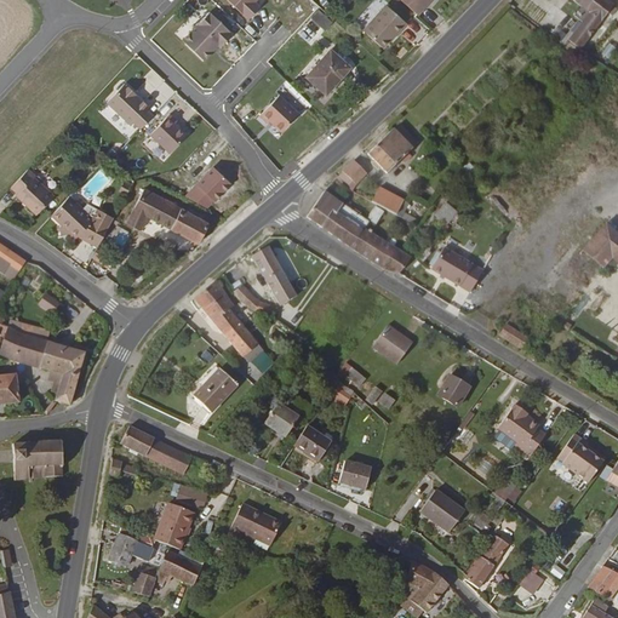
[(230,0),(251,18),(262,5),(257,0),(230,0)]
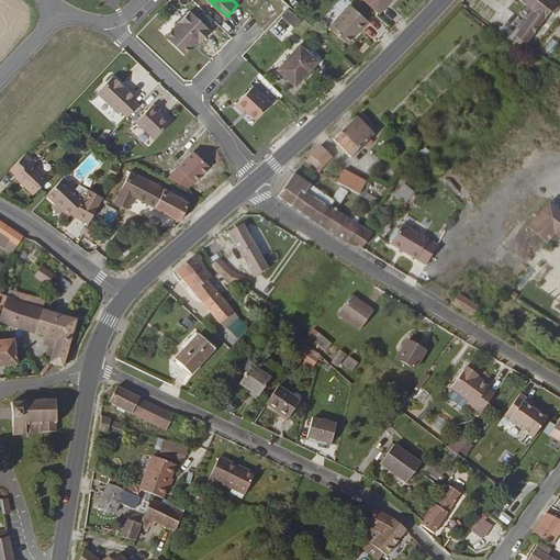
[(369,0),(383,12),(393,0),(369,0)]
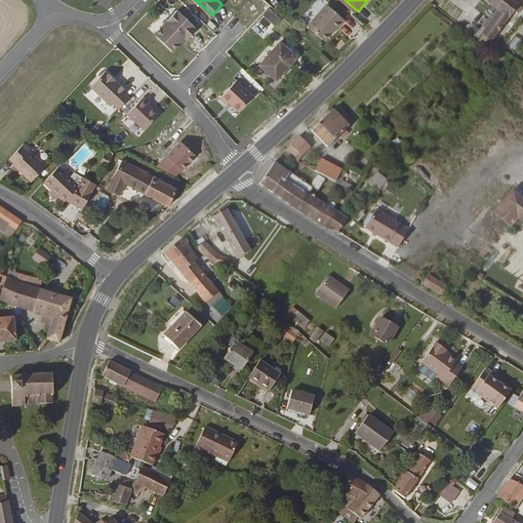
[(507,0),(499,9),(481,33),(490,39),(514,8),(518,3),(514,0),(507,0)]
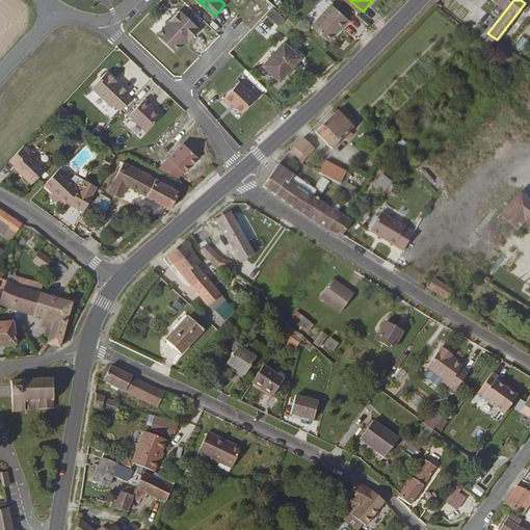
[(494,0),(506,9),(513,0),(494,0)]
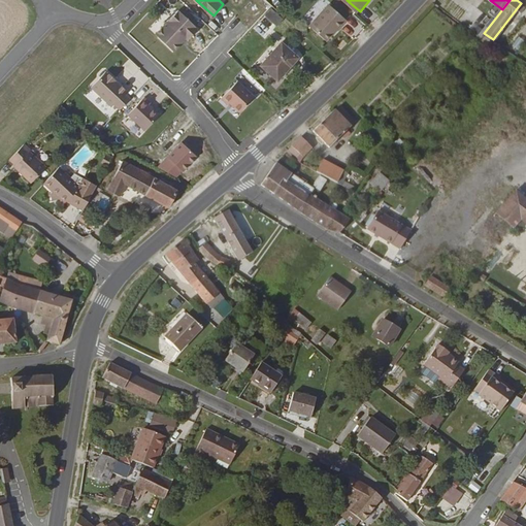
[(282,14),(268,3),(262,10),(275,22),(282,14)]
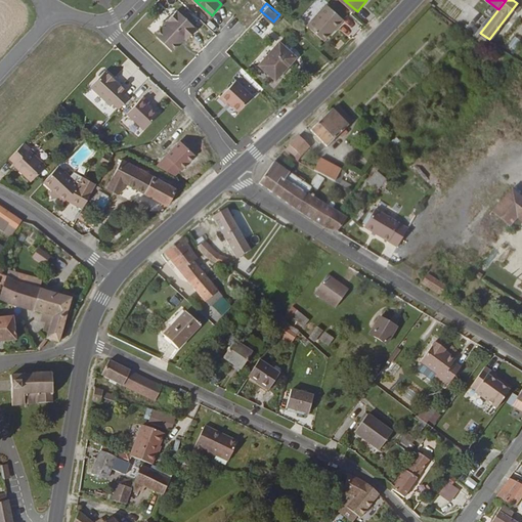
[(336,31),(337,31),(348,19),(331,3),(310,25),(328,40),(336,31)]
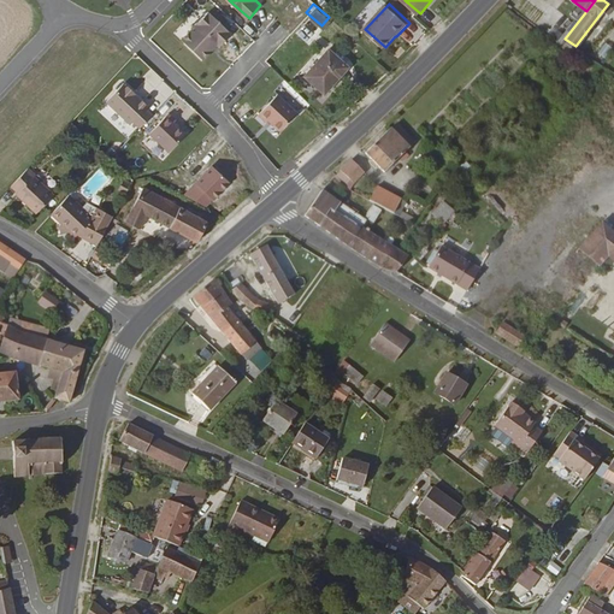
[(229,30),(206,10),(179,39),(201,58),(214,42),(217,45),(229,30)]
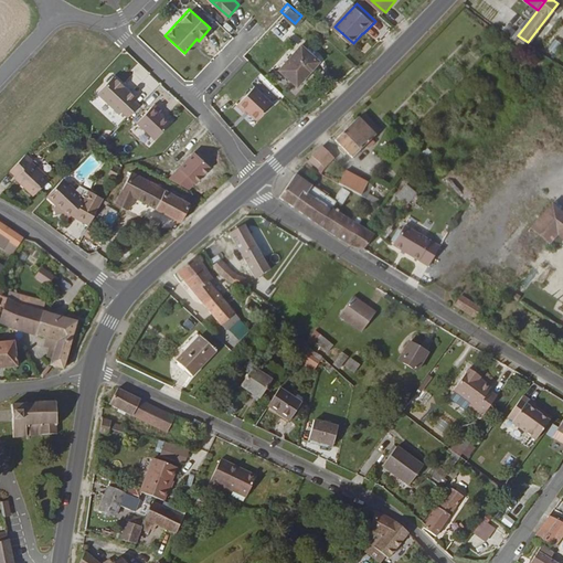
[(256,39),(267,29),(259,20),(250,30),(256,39)]
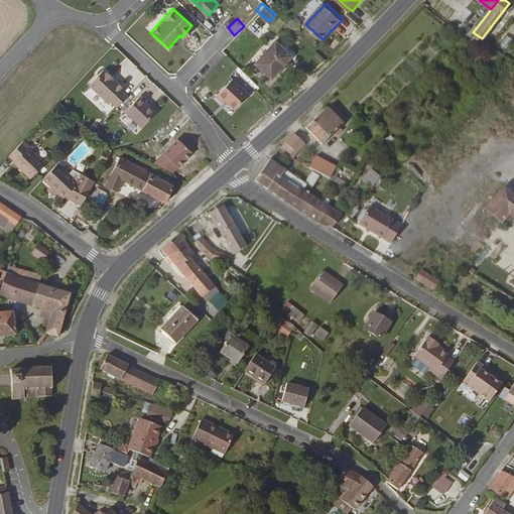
[(277,75),(292,58),(276,44),(261,61),(277,75)]
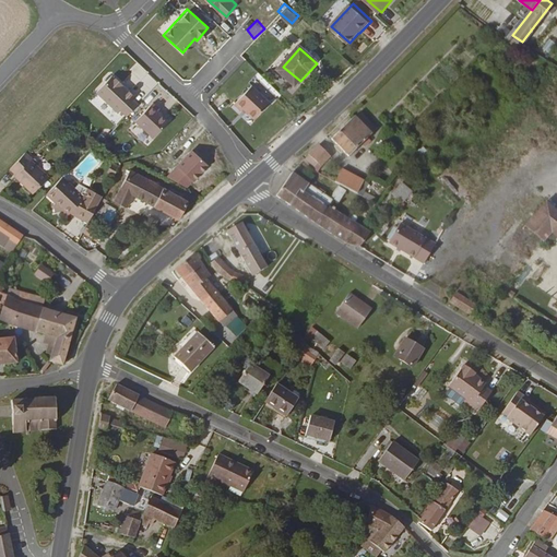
[(95,92),(125,118),(138,104),(131,97),(133,95),(110,74),(95,92)]
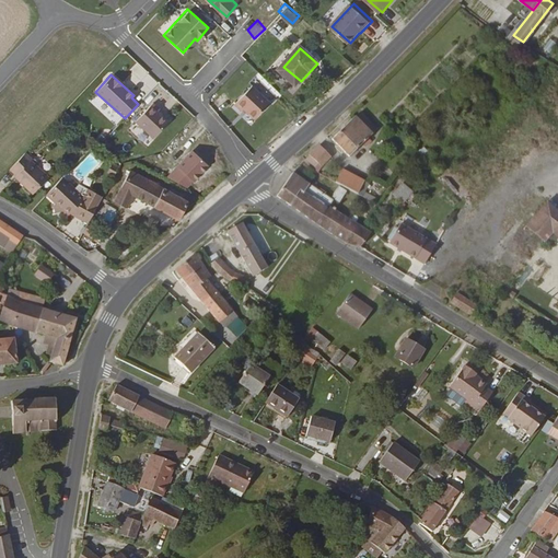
[(268,102),(251,85),(233,105),(240,111),(241,108),(253,119),(268,102)]
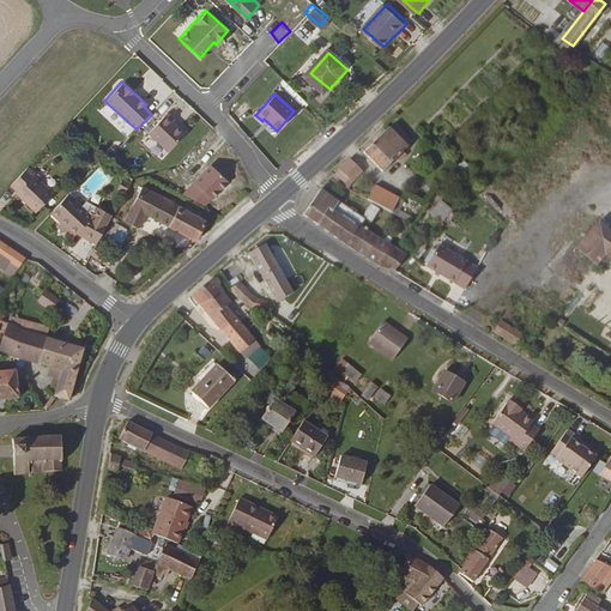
[(242,116),(254,107),(249,100),(237,109),(242,116)]
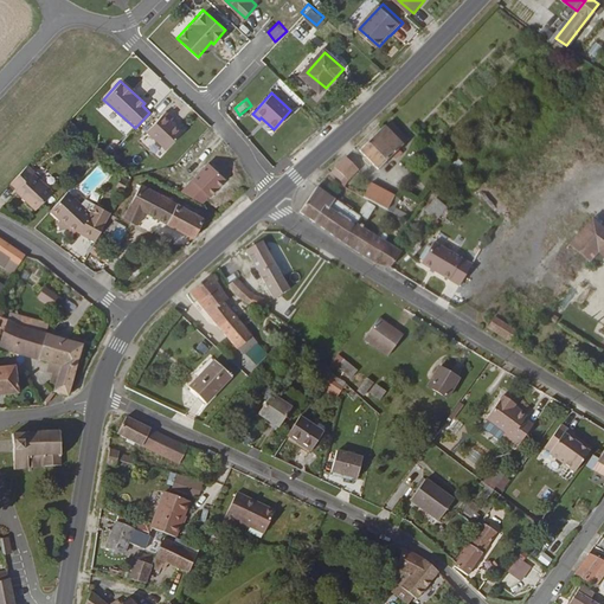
[(146,130),(166,148),(182,129),(171,119),(173,116),(165,110),(146,130)]
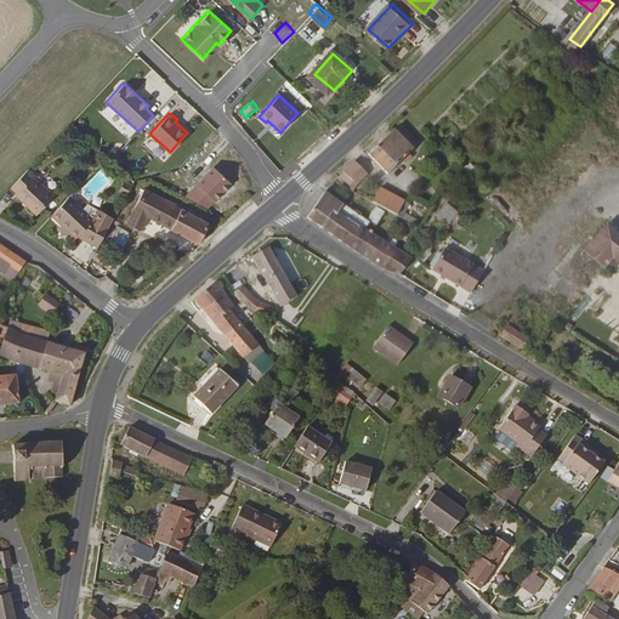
[(418,137),(402,124),(401,125),(416,140),(418,137)]
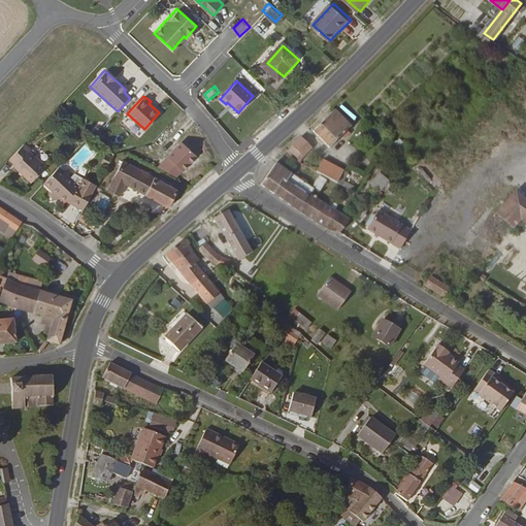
[(344,127),(354,119),(340,106),(336,110),(332,106),(313,126),(329,142),(338,132),(344,127)]
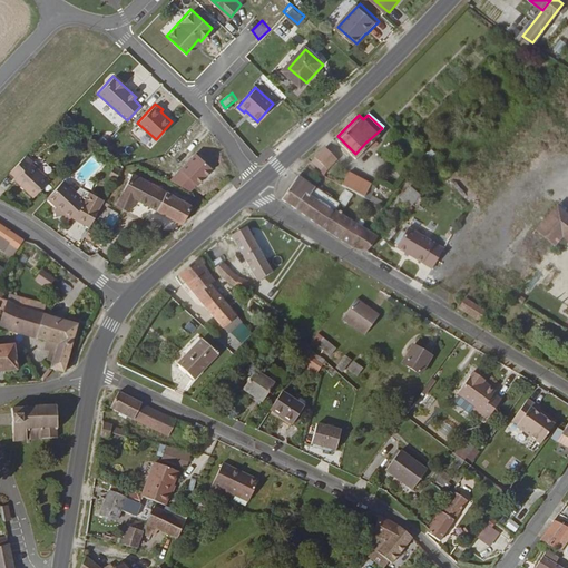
[(370,147),(375,140),(372,137),(365,143),(370,147)]
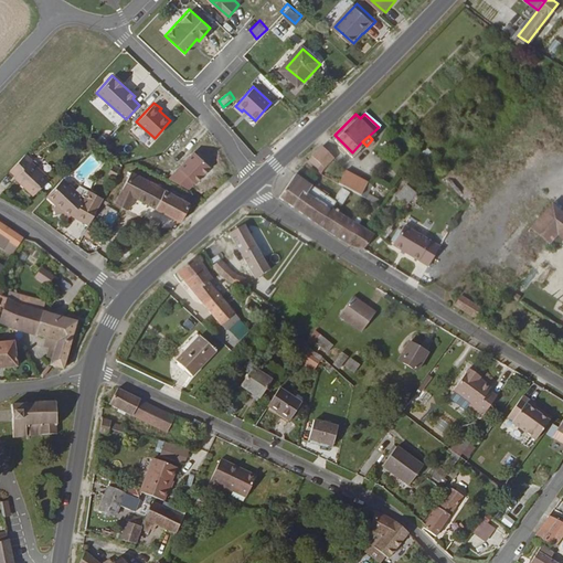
[(445,174),(474,204),(510,170),(481,140),(445,174)]
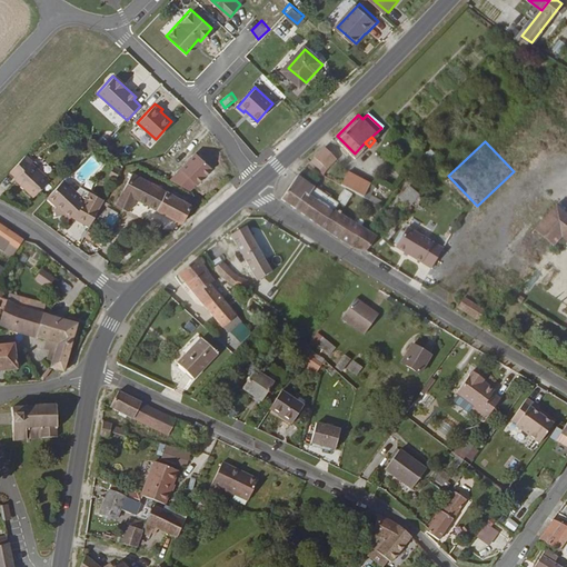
[(319,169),(332,153),(322,142),(307,158),(316,166),(319,169)]
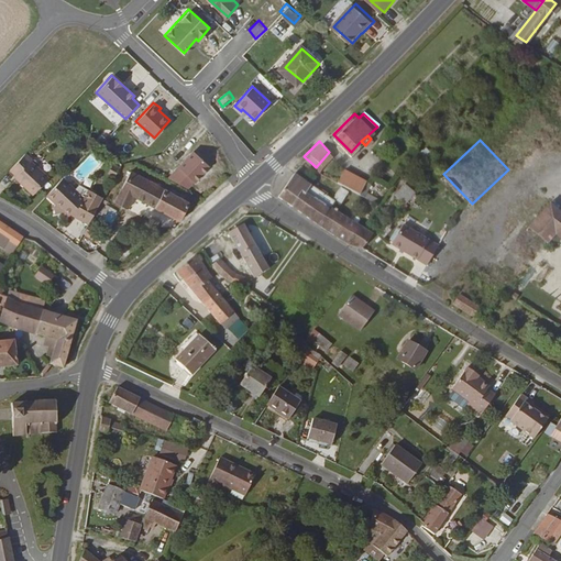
[(173,172),(190,188),(215,163),(198,146),(173,172)]
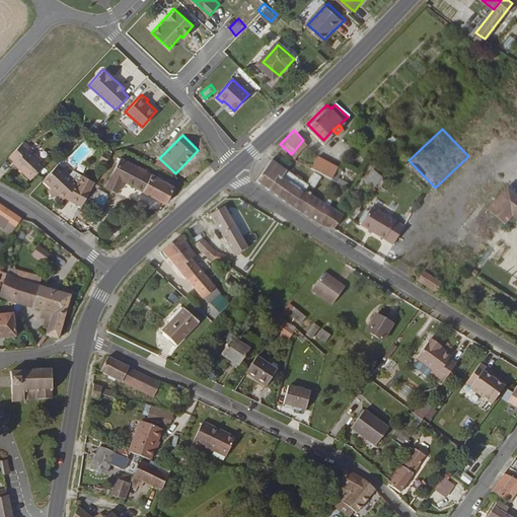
[(396,146),(401,141),(395,135),(390,139),(396,146)]
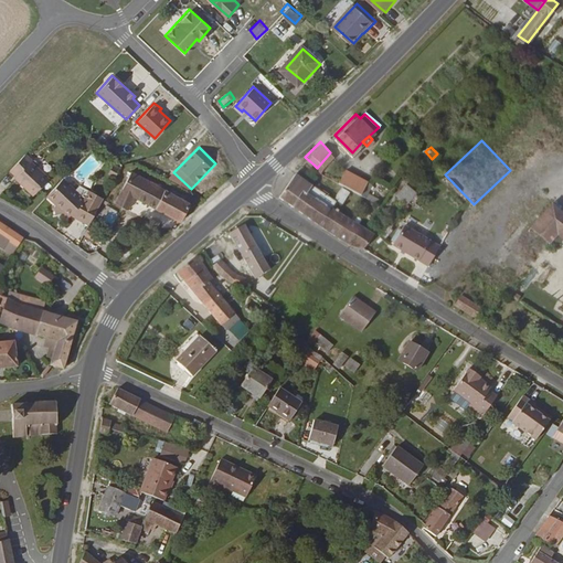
[(29,166),(31,163),(24,157),(9,173),(16,180),(14,181),(32,199),(46,182),(29,166)]
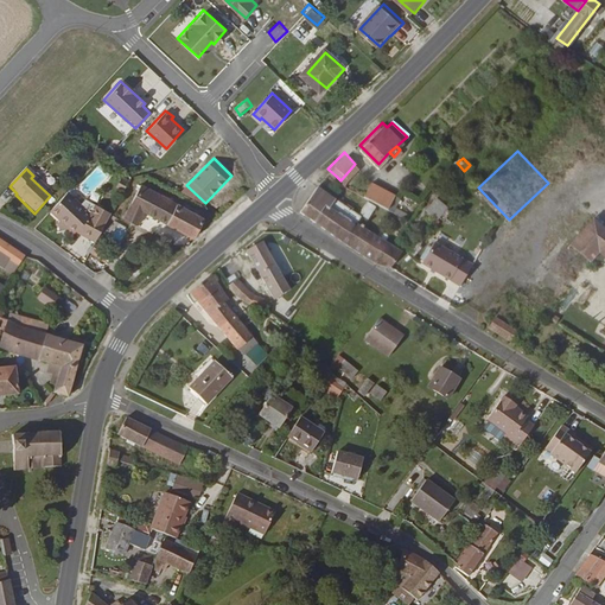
[(390,193),(367,178),(358,190),(382,205),(390,193)]
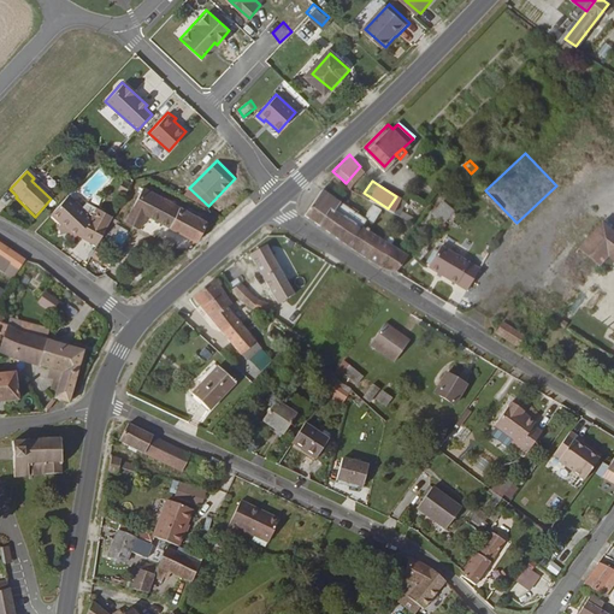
[(361,226),(366,218),(319,184),(306,214),(381,266),(396,270),(407,255),(361,226)]
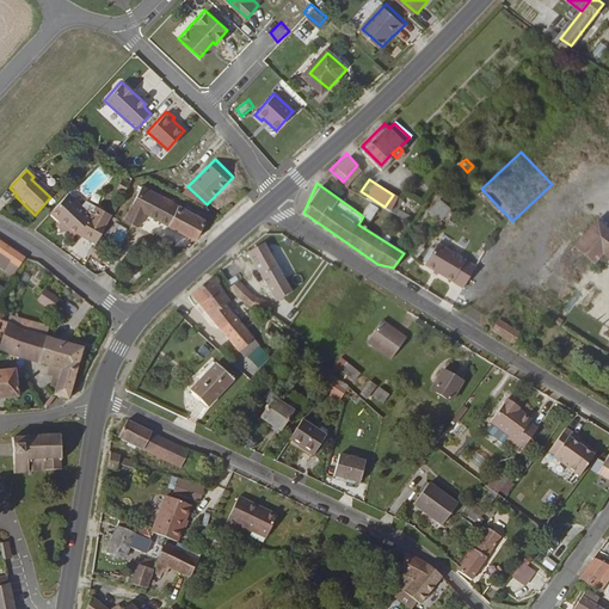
[(194,239),(203,219),(154,194),(141,188),(137,192),(123,221),(136,228),(143,216),(194,239)]
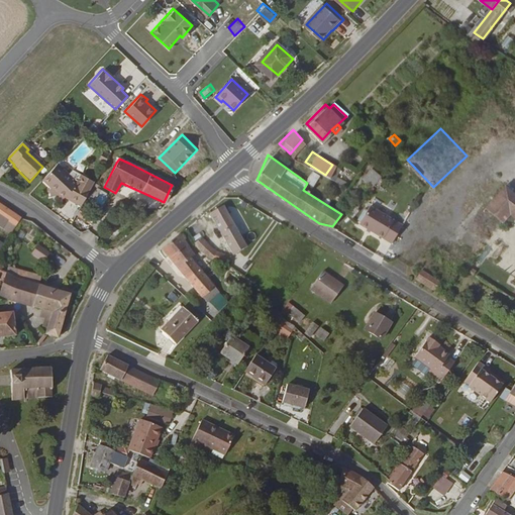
[(71,173),(68,177),(57,166),(41,182),(49,189),(47,191),(48,198),(54,197),(60,203),(64,199),(80,208),(81,206),(88,193),(77,187),(81,179),(71,173)]
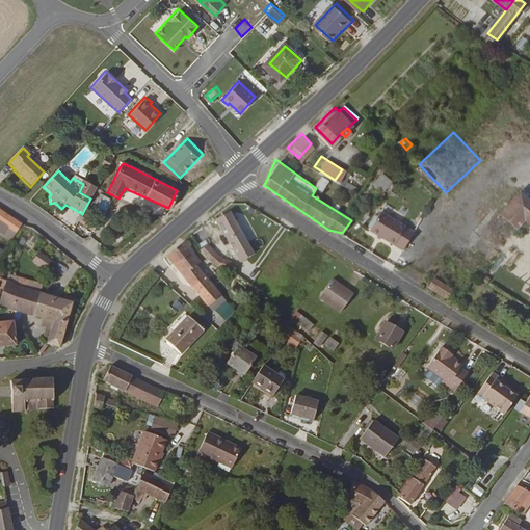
[(375,182),(387,192),(396,182),(386,171),(375,182)]
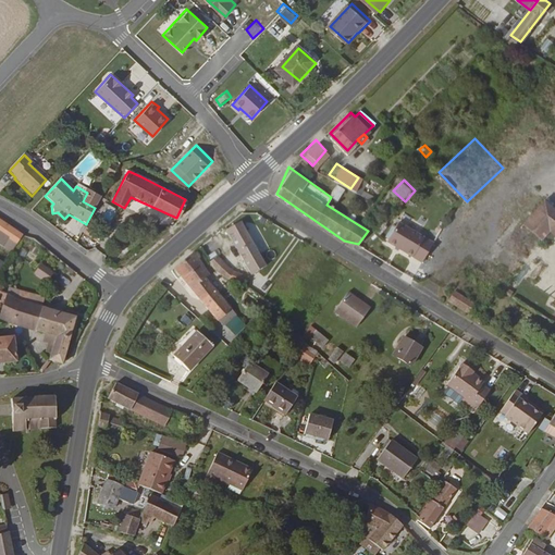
[(340,199),(348,188),(340,183),(332,194),(340,199)]
